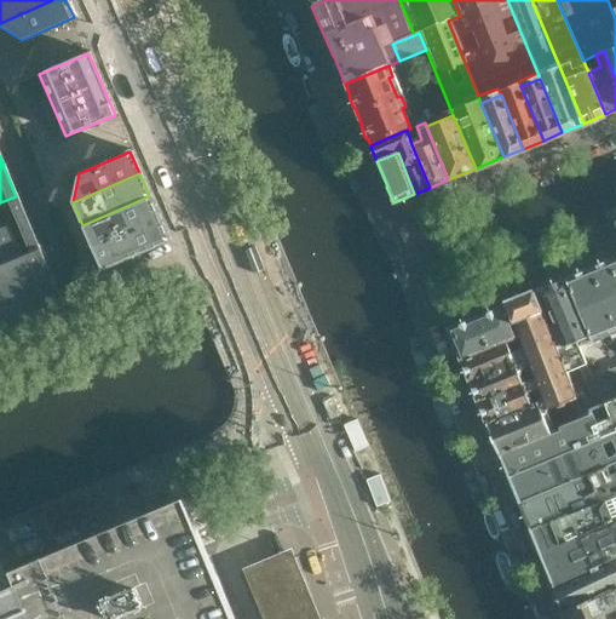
[(91,247),(159,218),(149,196),(82,225),(91,247)]
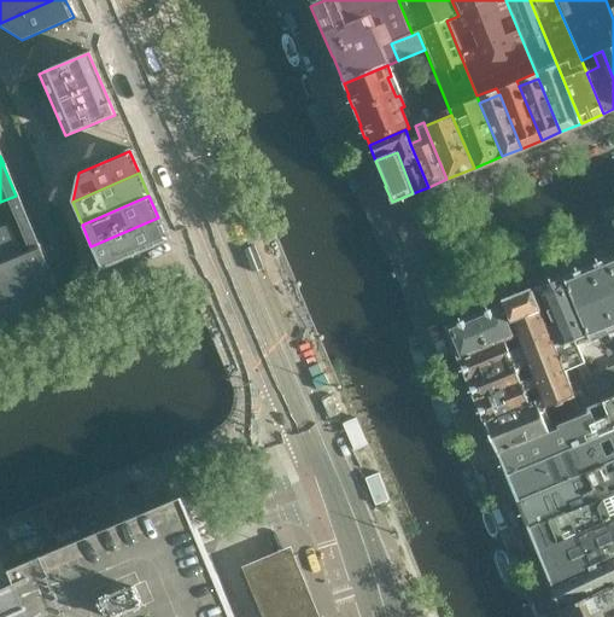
[(100,268),(168,240),(158,217),(91,246),(100,268)]
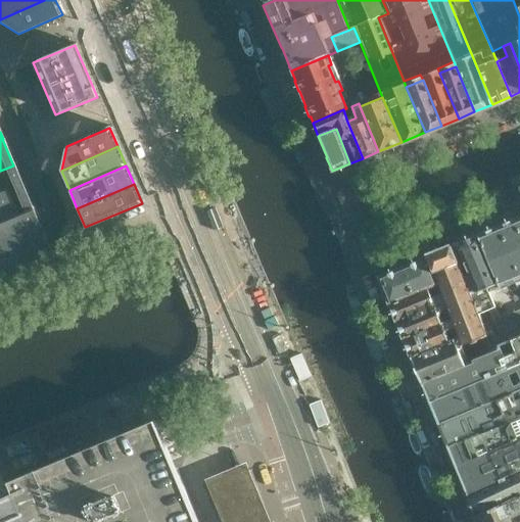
[(53,259),(32,208),(31,209),(21,186),(16,188),(27,211),(15,217),(5,192),(0,194),(0,279),(51,257),(51,259),(53,259)]
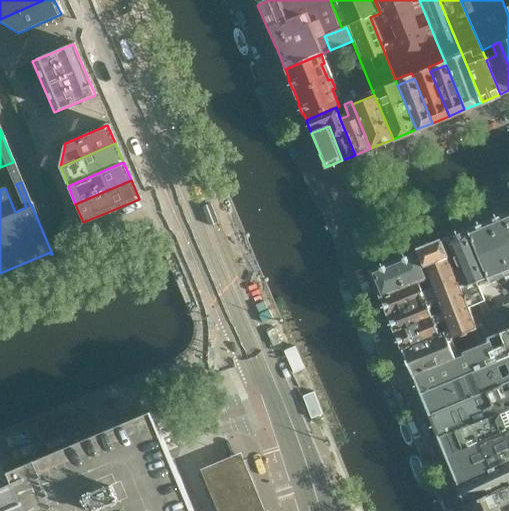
[(508,273),(508,233),(502,216),(487,222),(508,274),(508,273)]
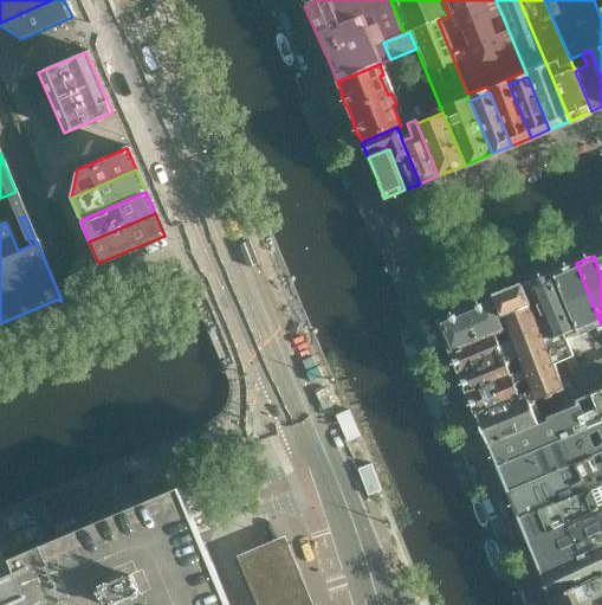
[(601,324),(576,263),(551,274),(575,329),(577,335),(601,324)]
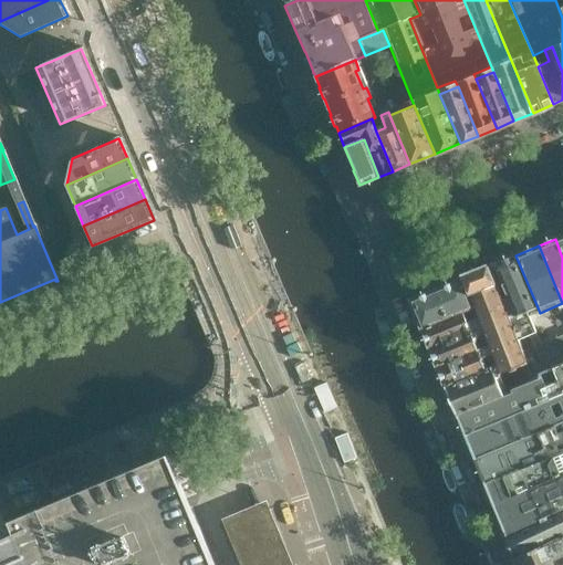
[(508,318),(487,268),(459,279),(471,307),(476,318),(479,327),(481,334),(487,346),(489,353),(494,365),(498,374),(500,374),(525,363),(521,353),(515,339),(533,333),(525,313),(538,307),(515,255),(491,265),(513,316),(508,318)]
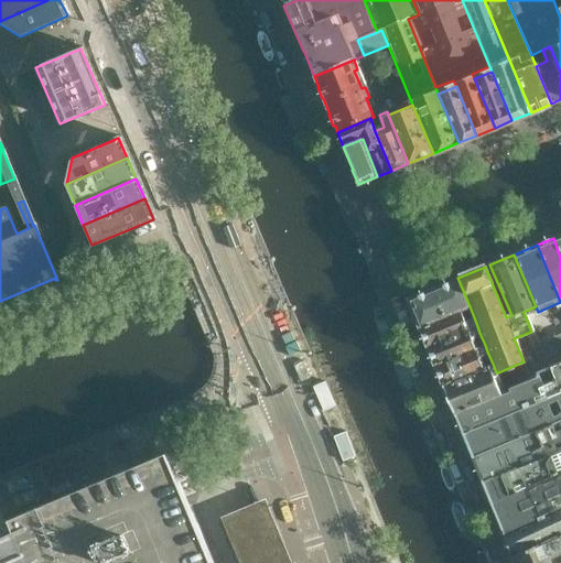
[(470,306),(457,278),(407,300),(418,328),(459,311),(470,306)]
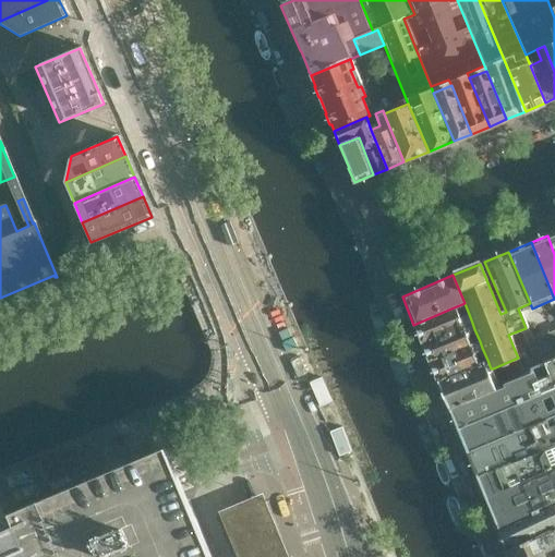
[(421,343),(472,323),(469,314),(458,318),(454,307),(413,325),(421,343)]
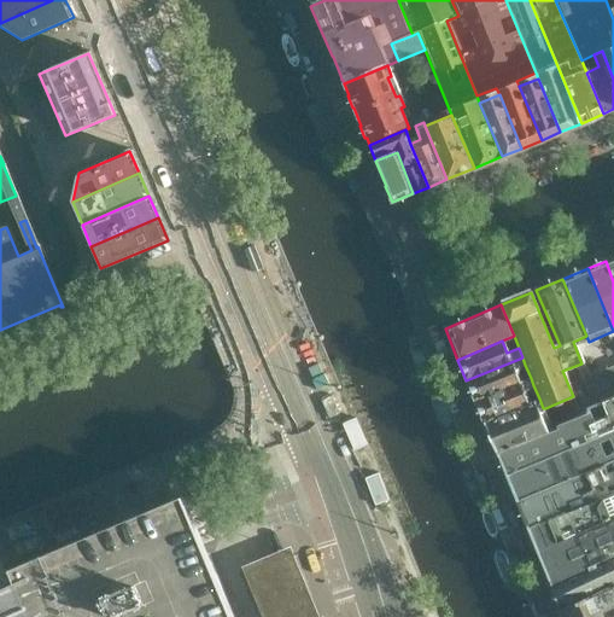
[(519,382),(514,370),(525,365),(522,358),(466,380),(474,401),(519,382)]
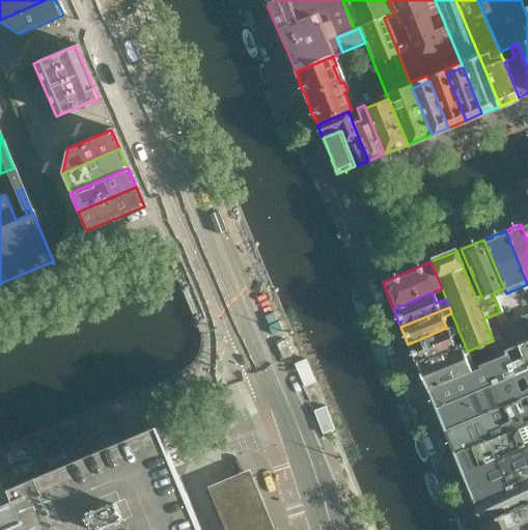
[(527,339),(527,324),(525,315),(489,331),(493,340),(499,357),(506,354),(504,350),(527,339)]
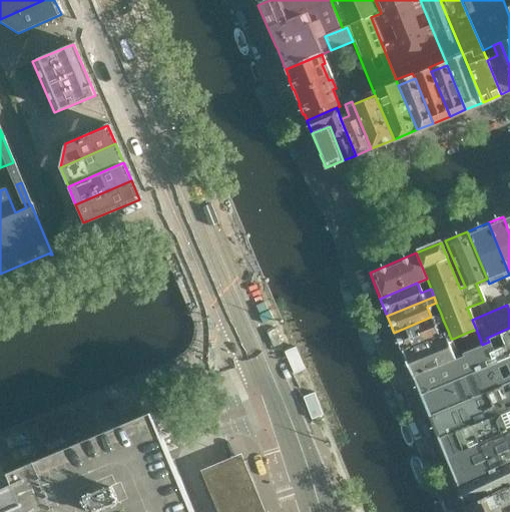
[(439,335),(434,324),(443,320),(441,314),(431,317),(394,333),(402,351),(439,335)]
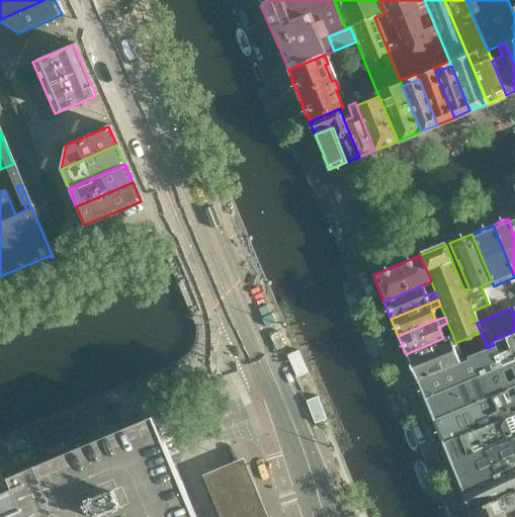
[(424,398),(514,359),(514,331),(492,341),(494,345),(487,348),(466,356),(467,359),(464,360),(417,380),(424,398)]
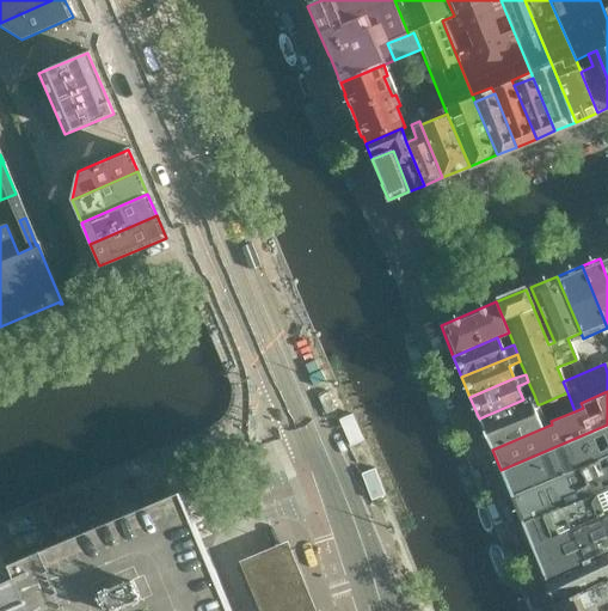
[(548,426),(540,404),(538,404),(534,395),(523,399),(479,419),(492,450),(548,426)]
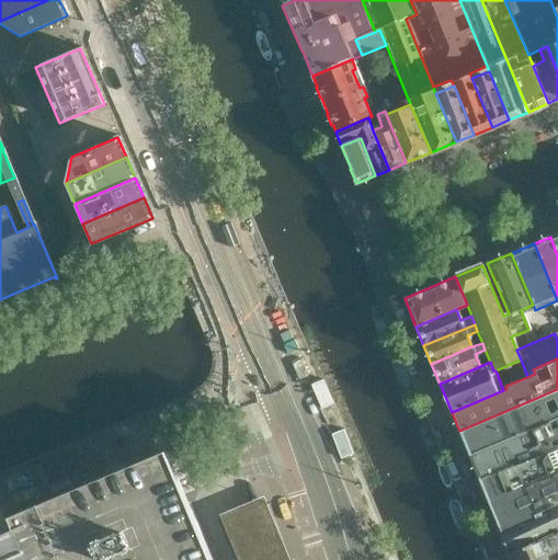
[(468,454),(557,416),(557,389),(459,431),(468,454)]
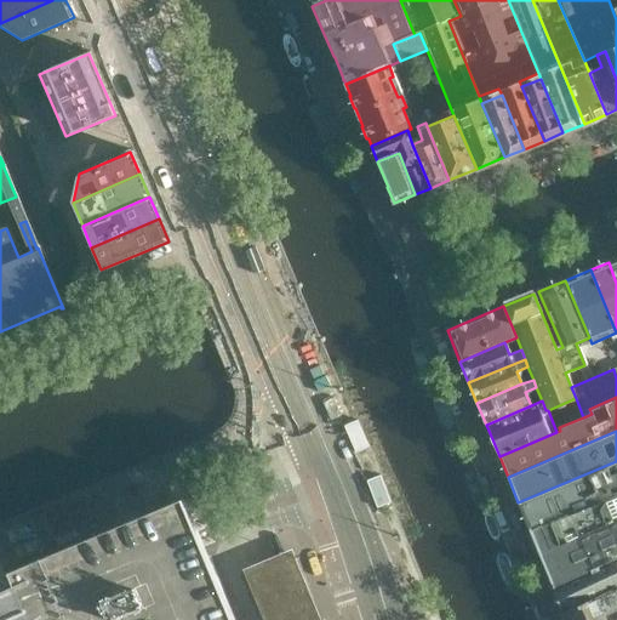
[(530,530),(616,493),(616,461),(518,502),(530,530)]
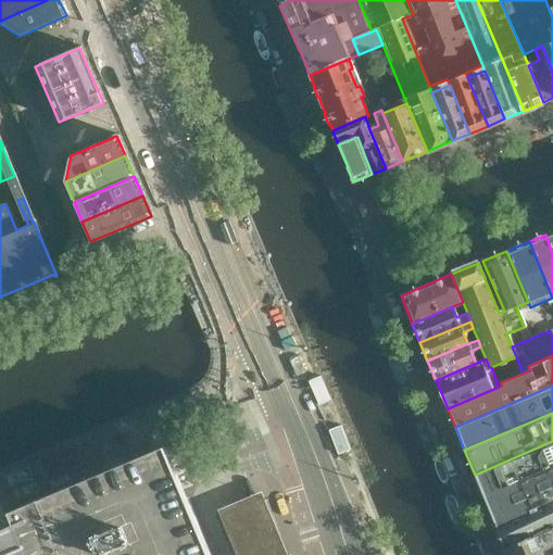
[(540,472),(552,466),(552,441),(475,475),(481,492),(538,468),(540,472)]
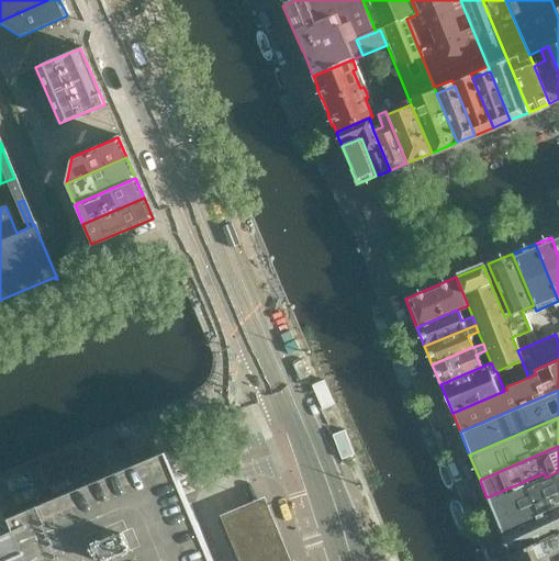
[(210,560),(182,495),(165,452),(8,517),(12,526),(9,526),(8,526),(6,525),(3,524),(2,522),(0,515),(0,560),(210,560)]
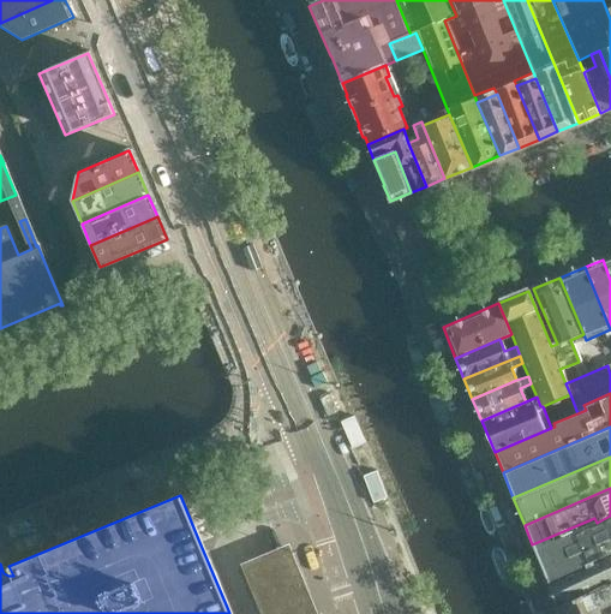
[(607,547),(610,544),(610,516),(597,523),(594,518),(532,544),(547,582),(610,555),(607,547)]
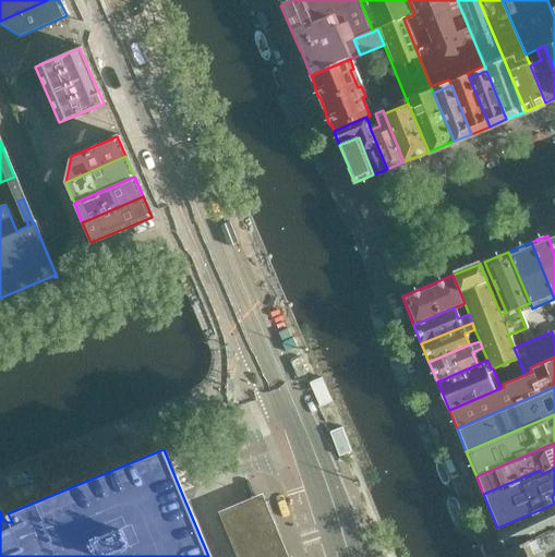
[(554,494),(552,496),(554,504),(497,528),(507,549),(554,529),(554,494)]
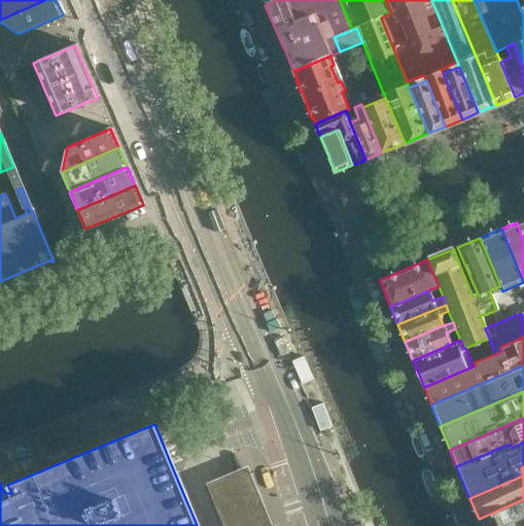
[(270,525),(247,471),(206,489),(221,525),(270,525)]
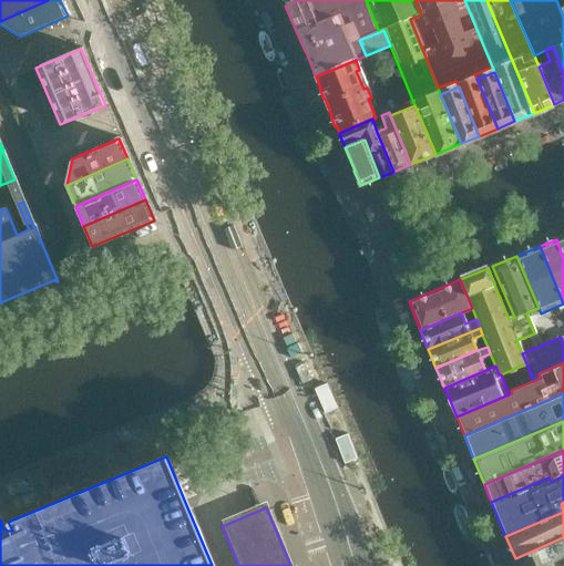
[(563,565),(563,537),(515,558),(518,565),(563,565)]
